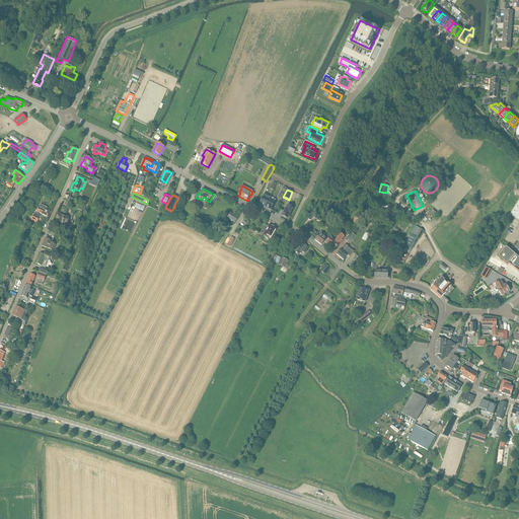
[(260,204),(258,205),(266,207),(270,198),(264,195),(260,204)]
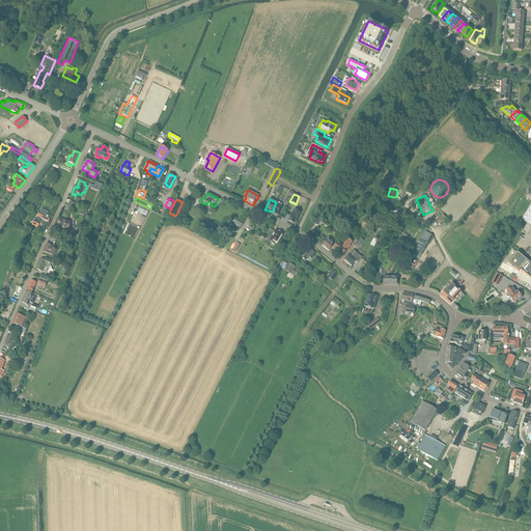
[(276,202),(272,212),(278,215),(282,205),(276,202)]
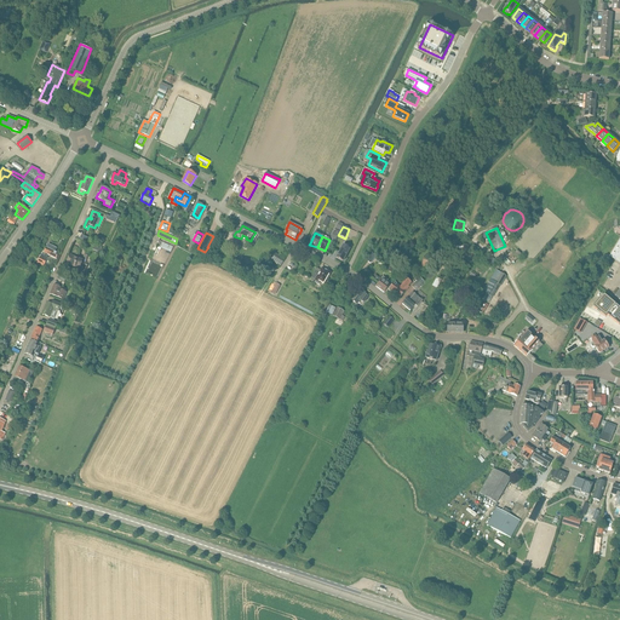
[(619,239),(609,257),(613,259),(614,260),(619,264),(619,239)]
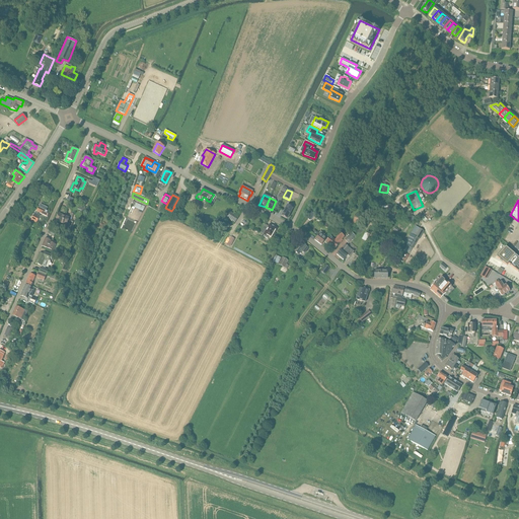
[(134,202),(132,206),(143,212),(145,207),(134,202)]
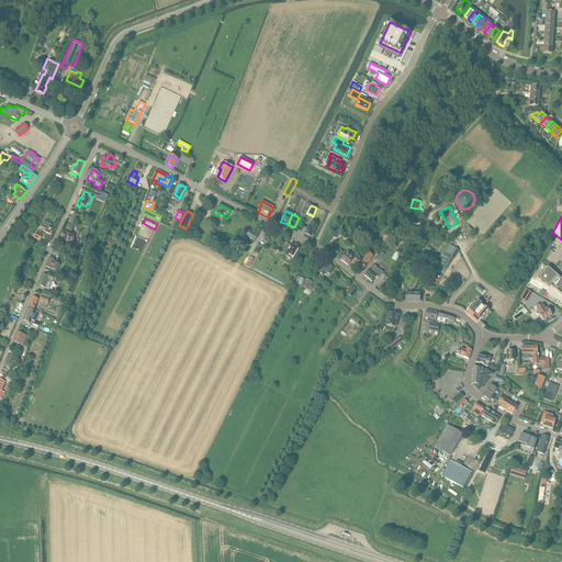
[(37,231),(34,238),(40,242),(44,233),(43,233),(43,231),(51,234),(53,229),(51,228),(52,225),(44,222),(40,229),(42,229),(41,232),(37,231)]
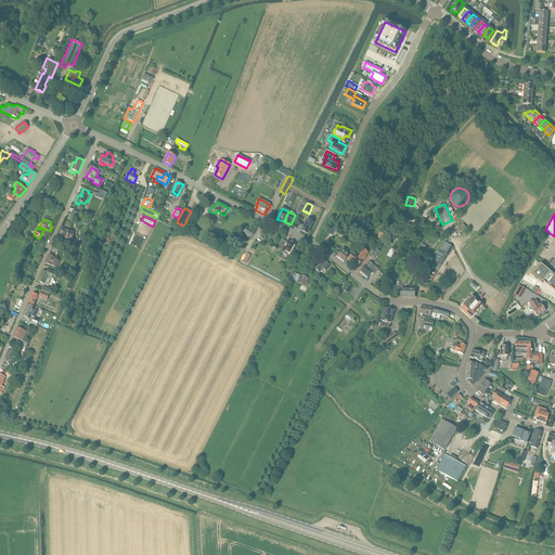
[(307,220),(301,231),(307,234),(308,234),(313,223),(307,220)]
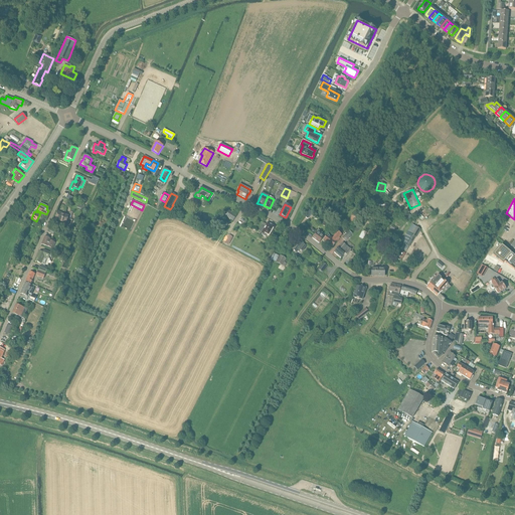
[(228,210),(225,216),(232,221),(236,215),(228,210)]
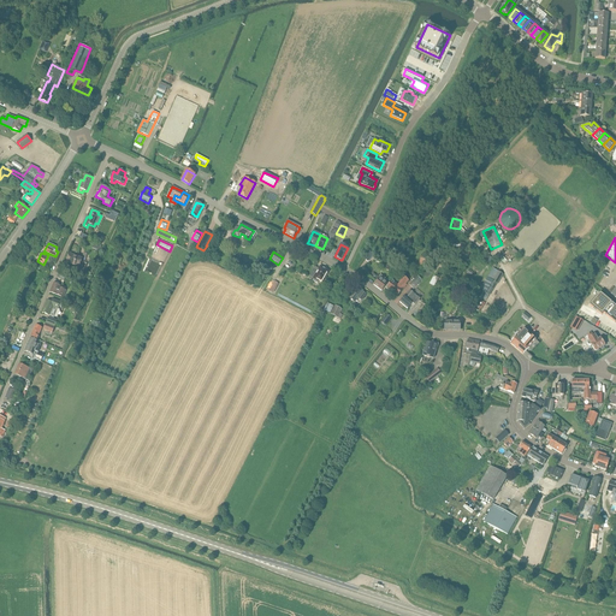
[(82,259),(76,256),(70,254),(66,262),(78,268),(82,259)]
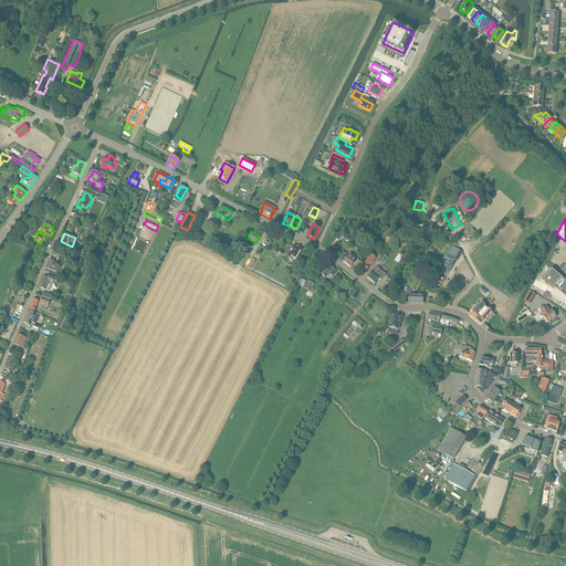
[(286,251),(286,252),(285,254),(290,257),(289,259),(295,262),(299,254),(302,250),(294,245),(293,248),(290,245),(286,251)]
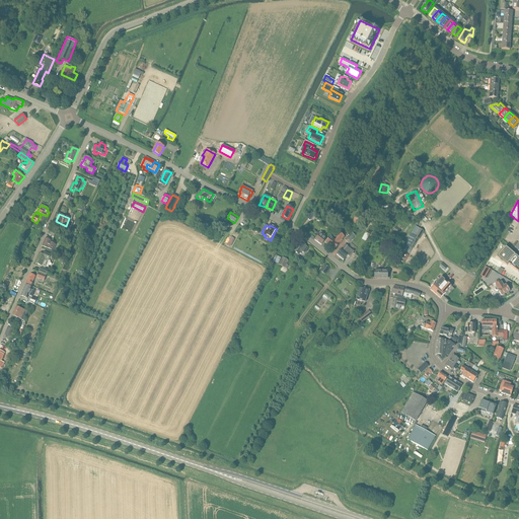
[(403,250),(403,251),(404,251),(409,254),(412,249),(413,249),(418,240),(419,240),(424,231),(419,228),(415,226),(411,234),(409,237),(406,241),(404,244),(404,245),(406,246),(403,250)]
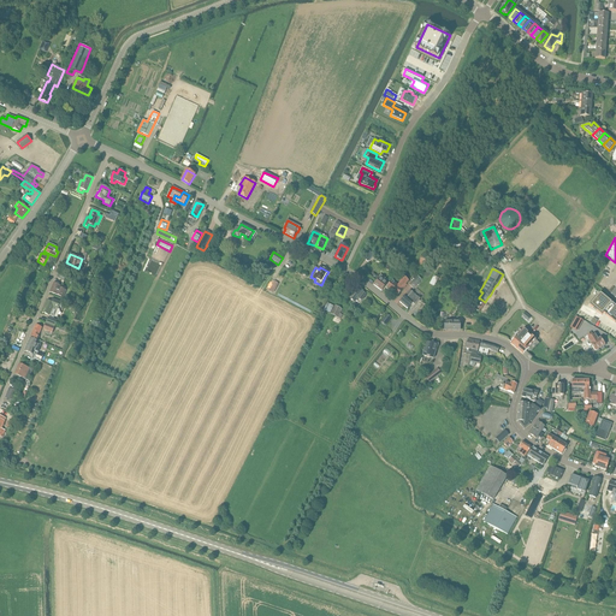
[(378,279),(375,284),(374,285),(381,291),(385,286),(388,284),(385,283),(388,279),(380,274),(378,277),(379,278),(378,279)]
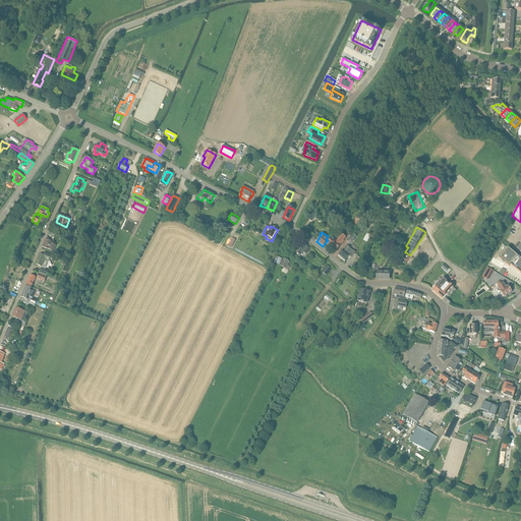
[(331,237),(330,239),(326,243),(336,251),(344,241),(343,241),(346,237),(341,234),(338,238),(339,239),(337,242),(331,237)]
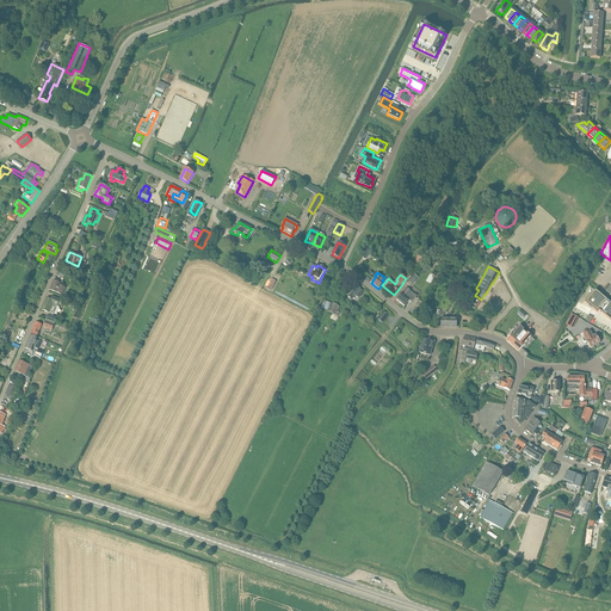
[(414,275),(413,275),(407,283),(411,285),(418,277),(414,275)]
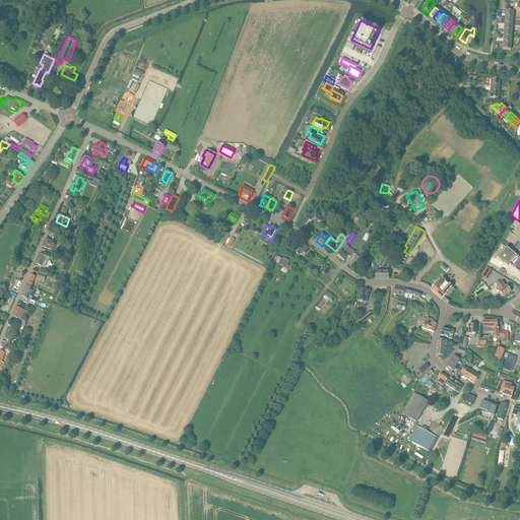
[(47,249),(54,252),(56,247),(50,244),(52,242),(50,241),(45,239),(42,247),(47,249)]
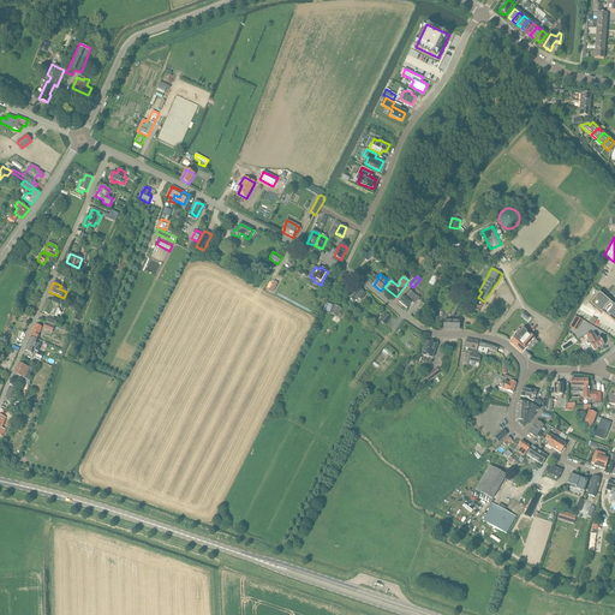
[(360,300),(365,294),(360,291),(360,290),(357,287),(348,297),(352,300),(356,297),(360,300)]
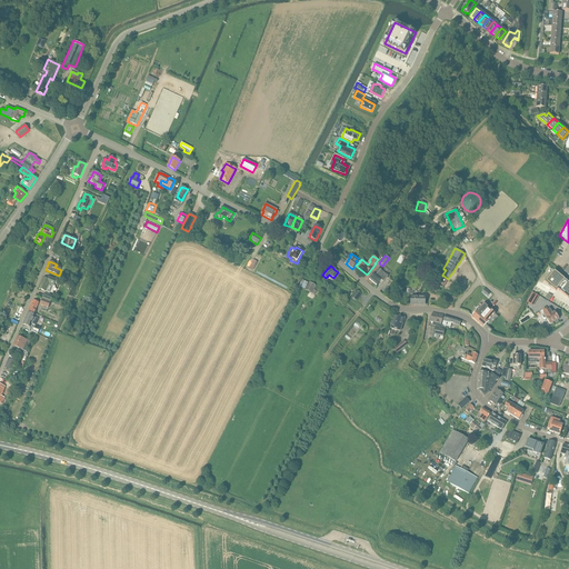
[(379,268),(372,275),(369,279),(377,286),(381,280),(381,279),(383,281),(383,282),(388,276),(379,268)]
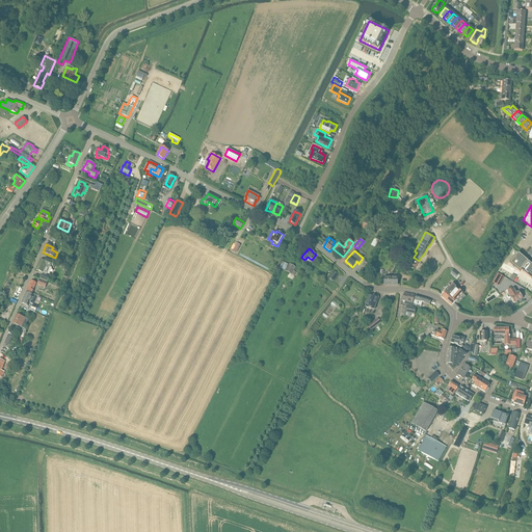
[(531,264),(519,253),(509,263),(520,272),(522,270),(531,278),(531,277),(531,264)]
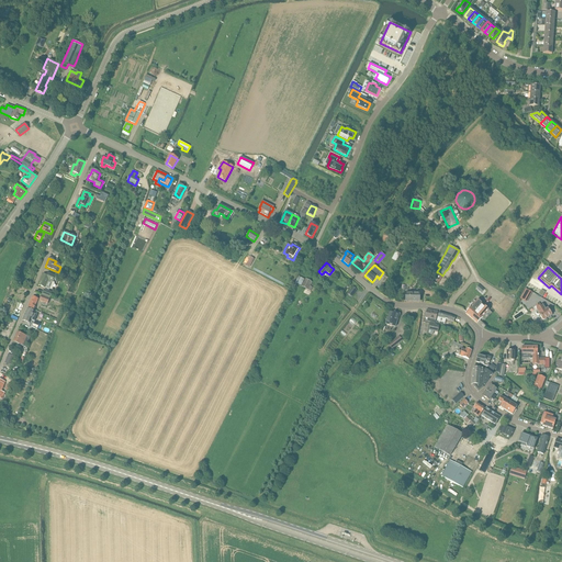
[(43,288),(45,289),(49,291),(53,282),(55,277),(53,274),(47,273),(46,277),(43,276),(43,274),(38,285),(43,288)]
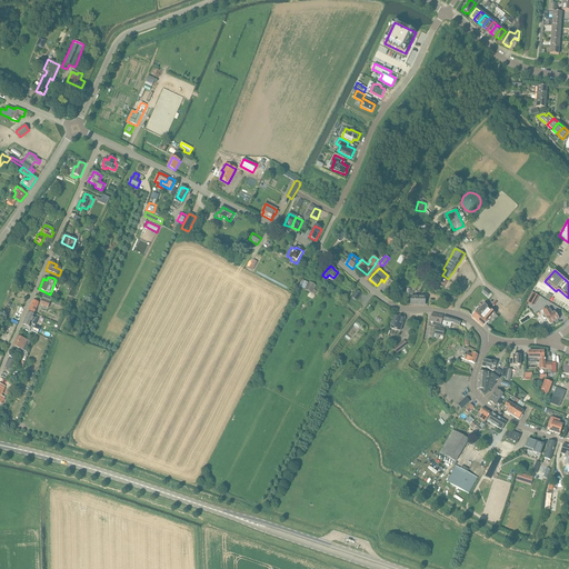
[(310,282),(306,290),(313,295),(316,291),(313,290),(316,286),(310,282)]
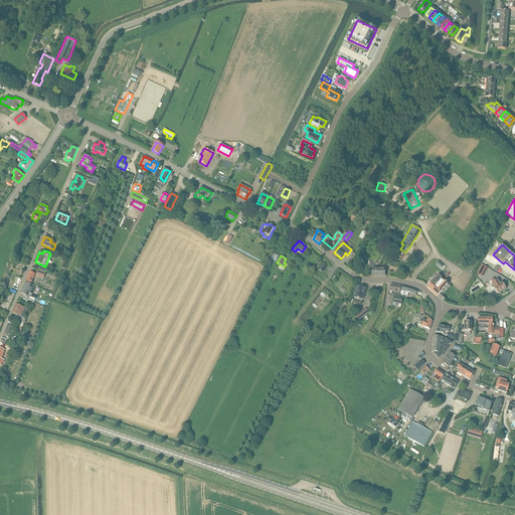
[(327,267),(325,265),(323,264),(319,270),(322,273),(327,267)]
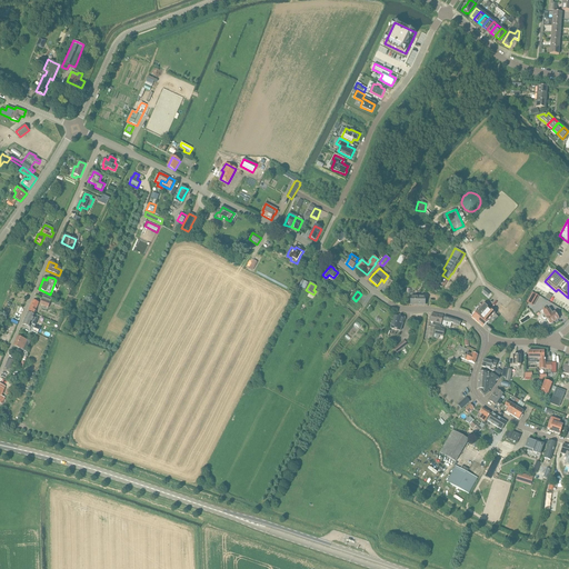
[(532,292),(527,302),(533,307),(539,297),(532,292)]
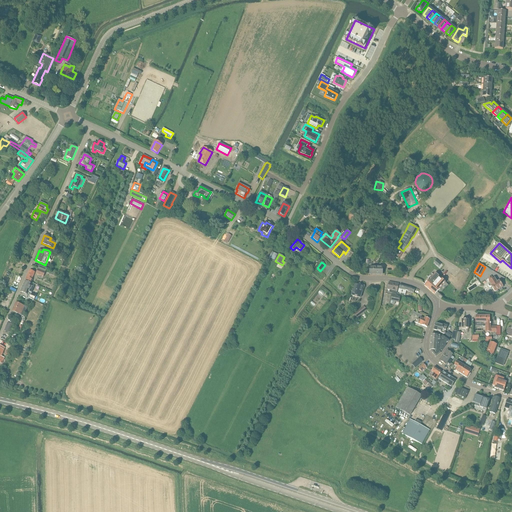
[(25,280),(30,282),(35,272),(30,270),(25,280)]
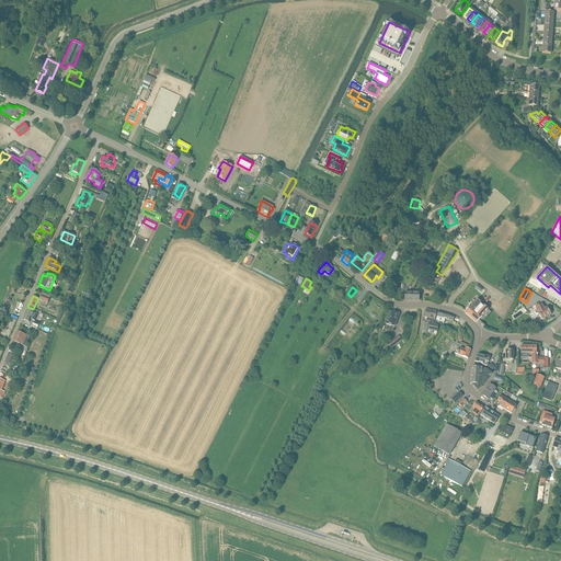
[(502,306),(493,299),(493,300),(491,299),(488,304),(489,305),(489,306),(494,309),(497,311),(502,306)]
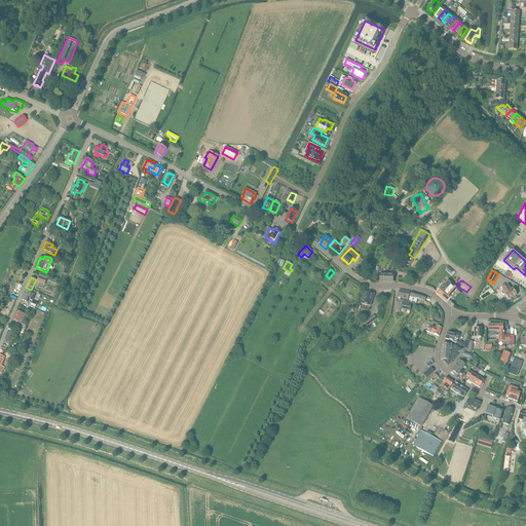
[(440,289),(436,293),(442,298),(447,302),(449,301),(451,298),(454,294),(457,292),(452,287),(451,286),(447,282),(440,289)]
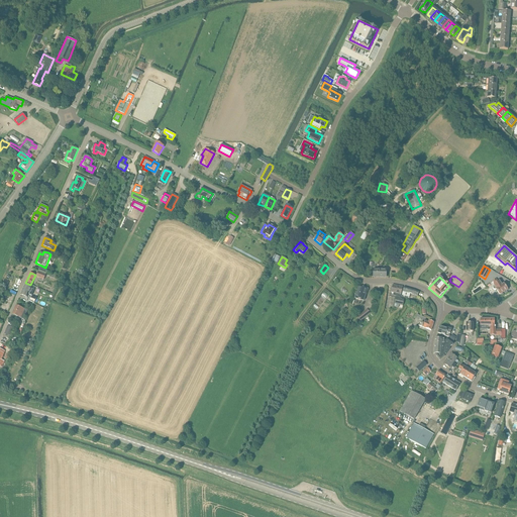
[(493,282),(495,285),(493,286),(493,288),(494,290),(495,290),(496,290),(500,295),(508,290),(504,284),(502,285),(499,281),(498,282),(496,280),(493,282)]
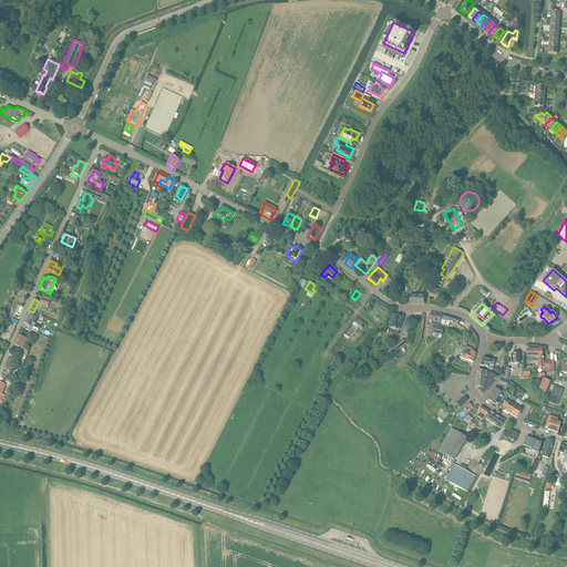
[(22,323),(30,327),(31,323),(33,323),(31,327),(30,330),(37,333),(40,327),(34,325),(38,318),(34,317),(34,315),(35,315),(28,311),(22,323)]
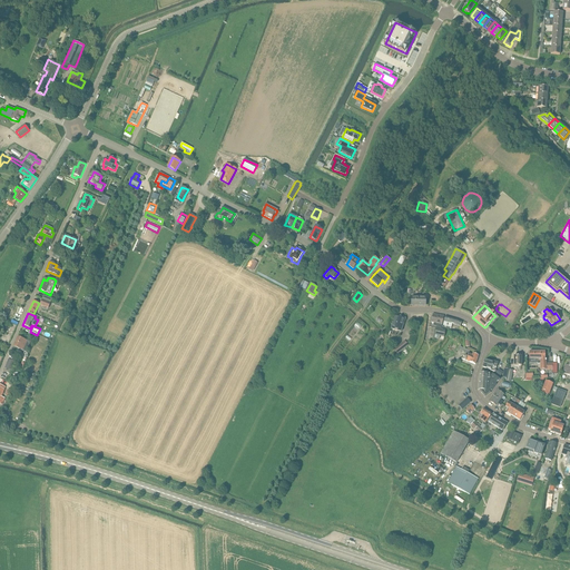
[(436,326),(435,335),(434,338),(439,340),(440,336),(444,337),(445,331),(441,330),(444,316),(433,314),(431,325),(436,326)]
